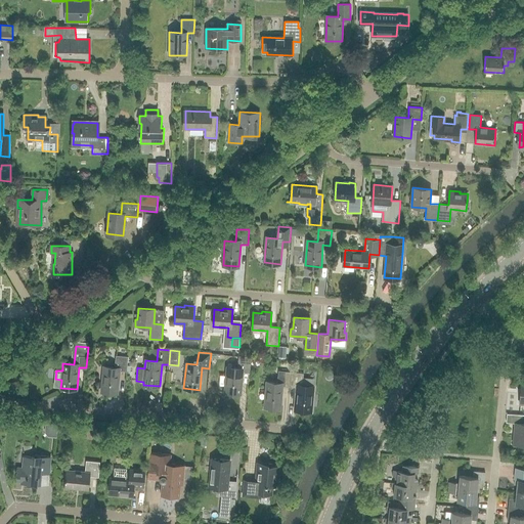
[(127,365),(128,357),(116,355),(115,368),(103,367),(101,391),(118,393),(120,370),(127,372),(127,365)]
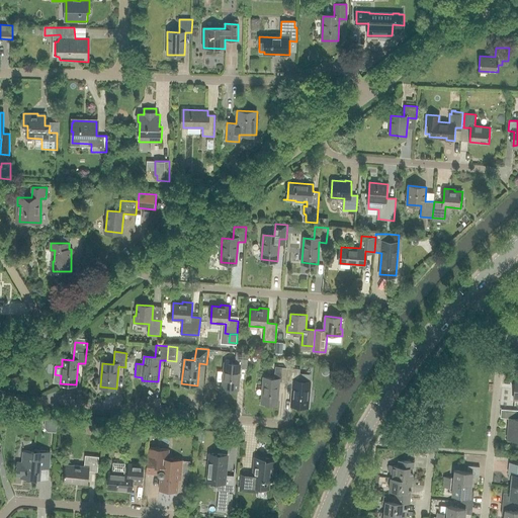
[(247,368),(249,353),(236,352),(235,364),(225,363),(222,387),(238,389),(240,367),(247,368)]
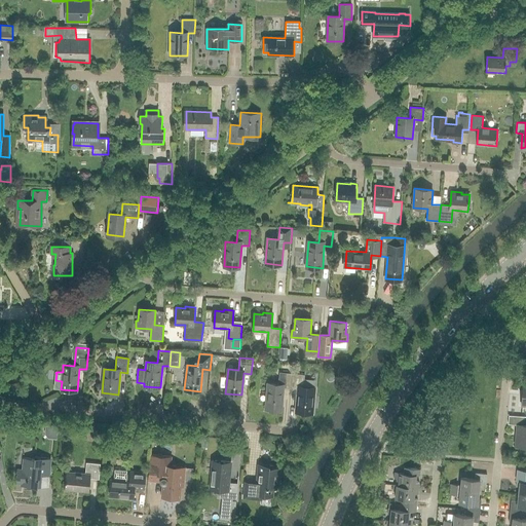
[(284,387),(291,388),(292,373),(283,373),(279,372),(278,385),(267,384),(265,408),(282,410),(284,387)]
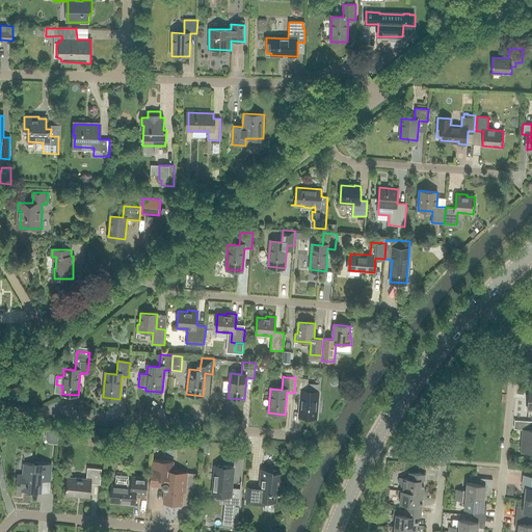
[(309,379),(296,378),(295,377),(294,393),(301,394),(299,416),(316,418),(318,393),(308,392),(309,379)]
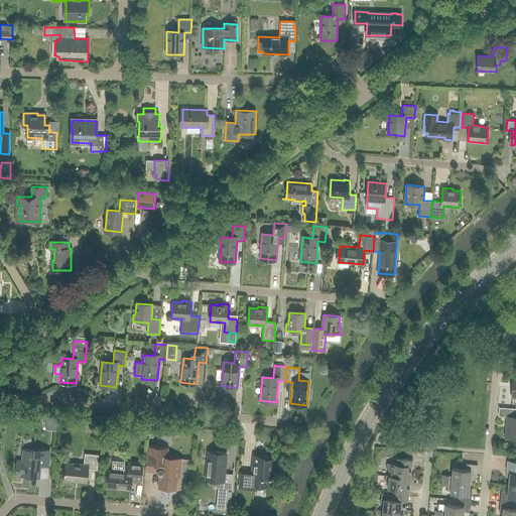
[(515,397),(515,368),(505,368),(504,376),(513,376),(512,397),(515,397)]
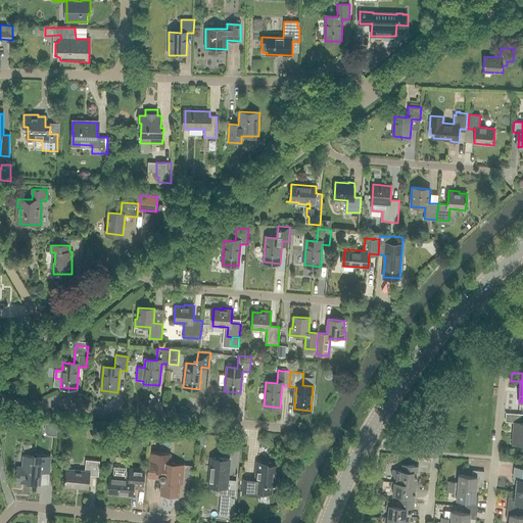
[(522,443),(522,414),(506,413),(506,421),(514,422),(513,443),(522,443)]
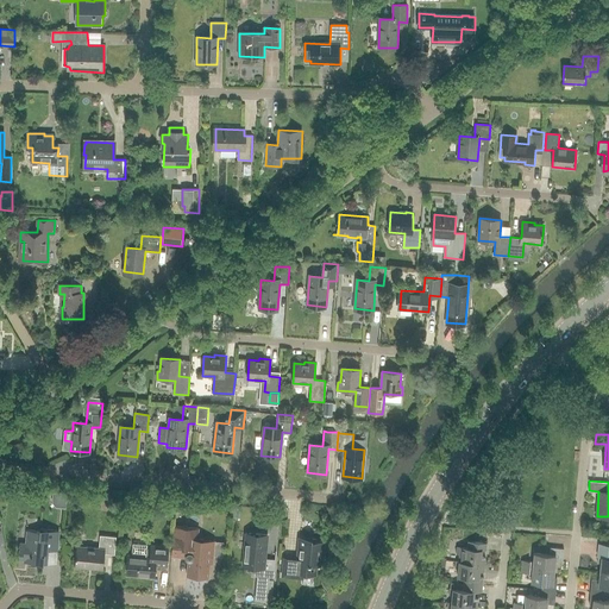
[(67,506),(68,493),(54,493),(54,506),(67,506)]
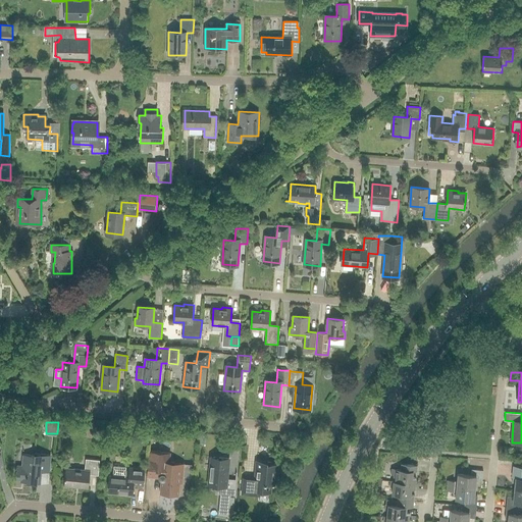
[(172,438),(172,431),(172,429),(153,428),(152,436),(172,438)]
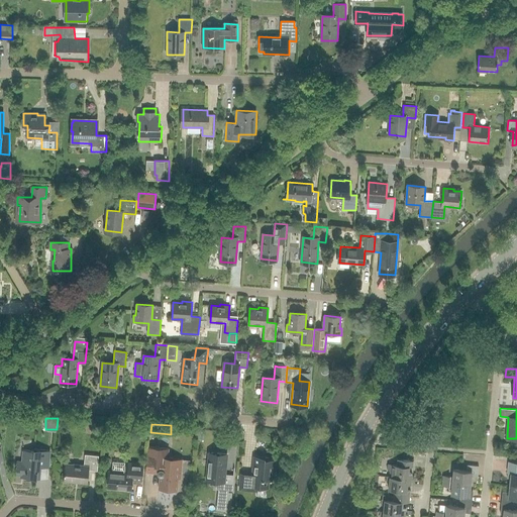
[(181,478),(182,458),(168,457),(169,448),(147,446),(145,472),(158,474),(160,476),(159,489),(177,490),(178,478),(181,478)]
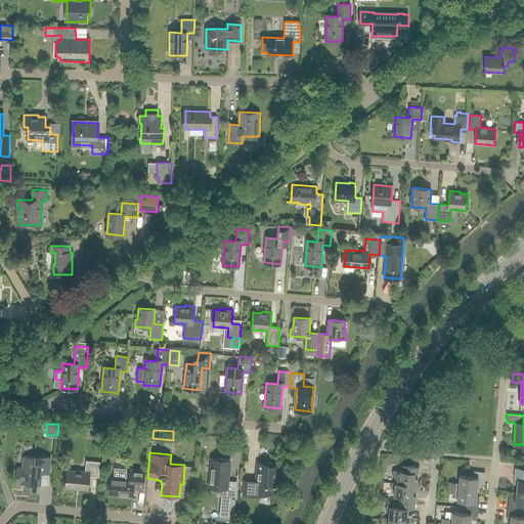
[(48,474),(50,456),(35,455),(35,457),(23,456),(22,469),(17,468),(16,480),(24,481),(24,484),(37,485),(37,484),(39,484),(40,473),(48,474)]
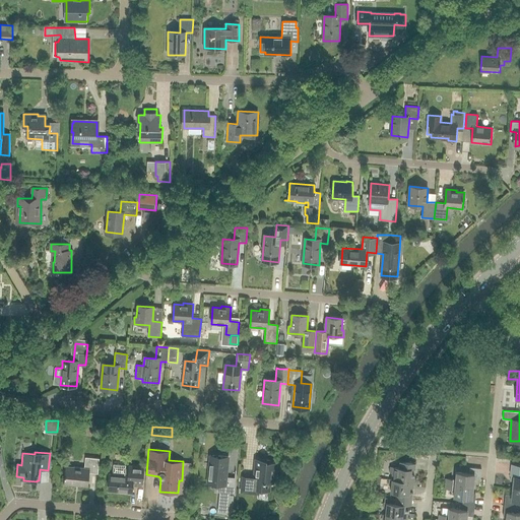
[(217,482),(217,492),(221,492),(221,495),(219,494),(217,513),(232,514),(234,496),(230,496),(230,493),(234,494),(236,477),(226,476),(229,457),(210,455),(208,481),(217,482)]
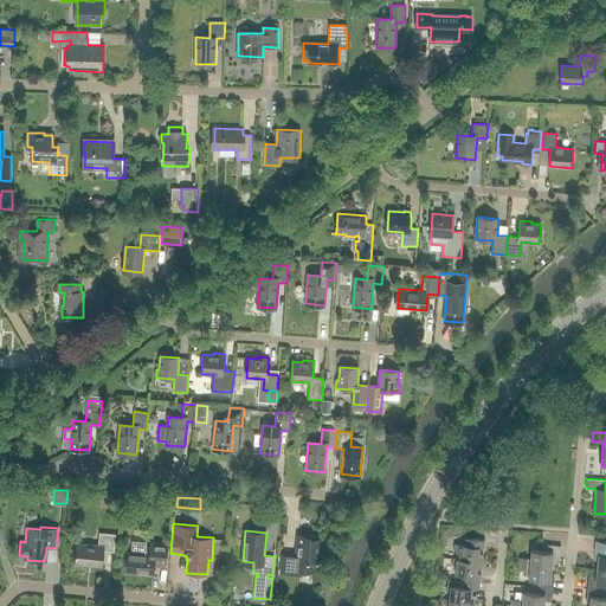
[(114,552),(116,534),(100,533),(98,545),(77,543),(75,565),(103,567),(104,550),(114,552)]
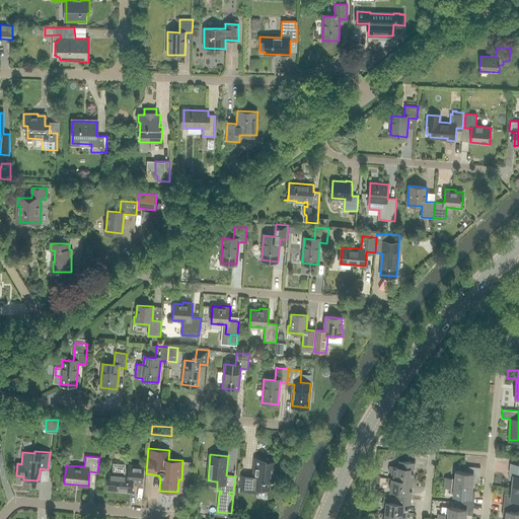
[(274,482),(276,462),(266,461),(266,459),(255,458),(254,476),(242,475),(240,492),(253,493),(253,489),(269,490),(270,482),(274,482)]
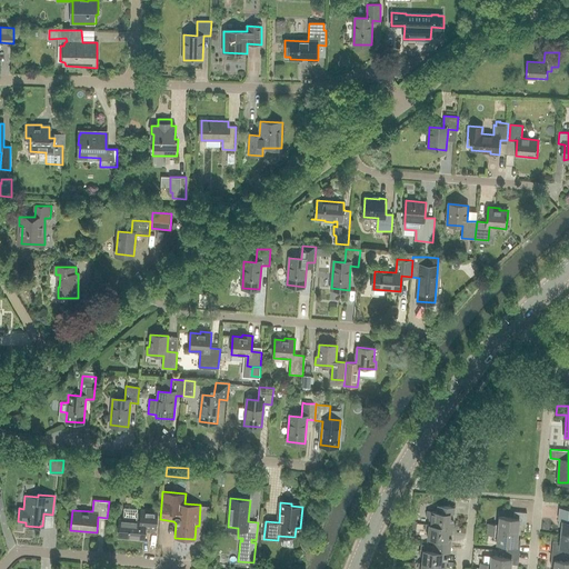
[(455,513),(455,507),(437,506),(437,512),(427,511),(426,517),(429,518),(429,525),(453,527),(453,521),(449,520),(450,513),(455,513)]
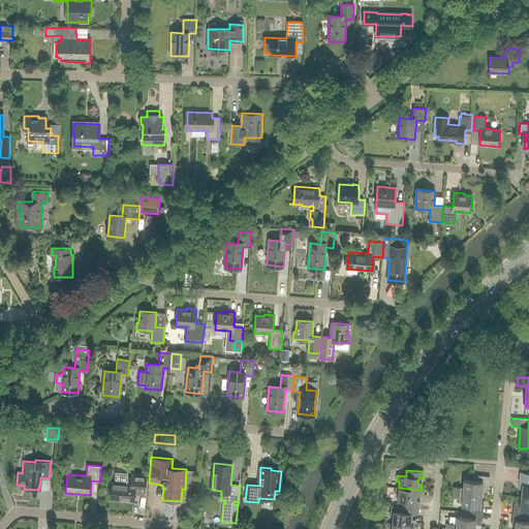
[(116,472),(115,483),(112,483),(111,499),(133,501),(134,491),(145,492),(144,495),(145,495),(147,475),(131,474),(131,477),(127,477),(128,473),(116,472)]
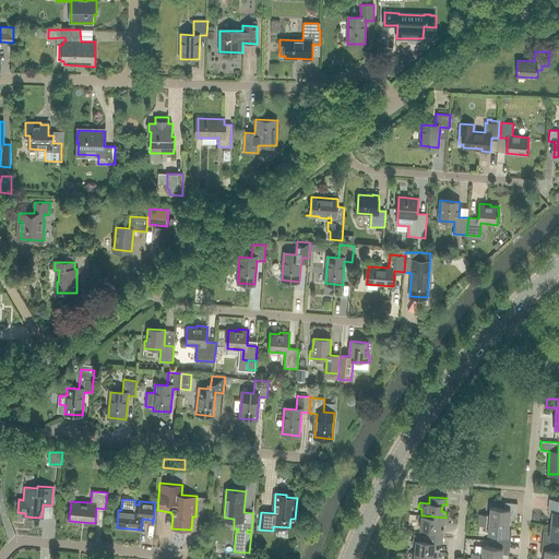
[(548,516),(551,516),(551,524),(558,525),(558,499),(550,499),(549,504),(548,516)]
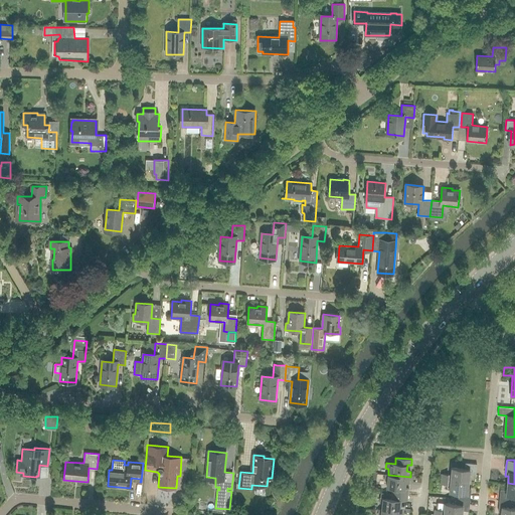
[(476,471),(477,464),(466,463),(465,469),(452,468),(451,475),(442,474),(442,479),(469,482),(470,475),(473,475),(473,471),(476,471)]
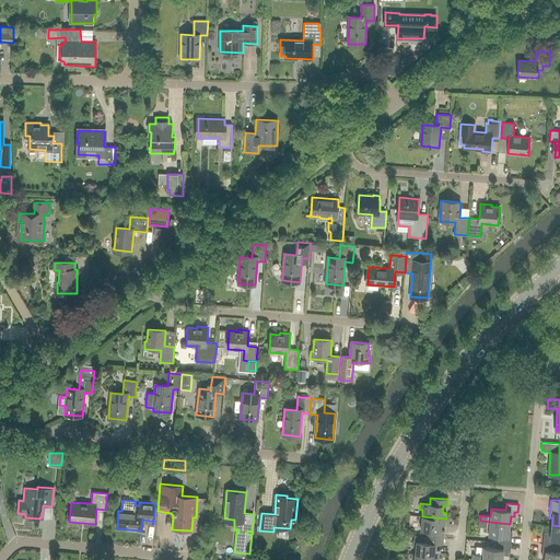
[(445,525),(446,518),(422,516),(419,515),(418,522),(421,522),(421,529),(428,531),(427,536),(444,538),(444,532),(440,531),(441,524),(445,525)]
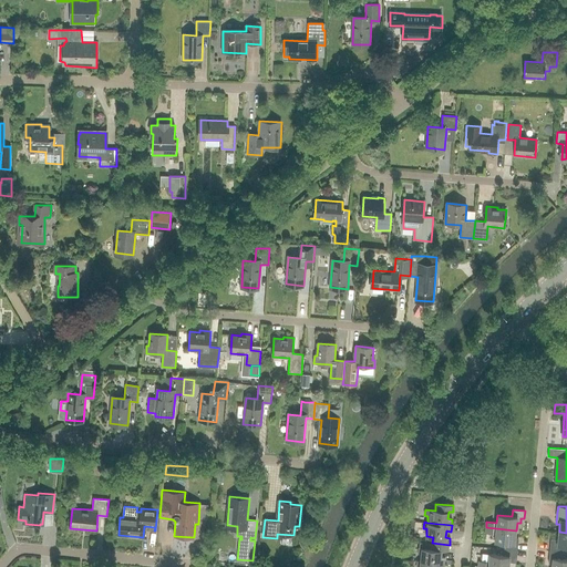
[(517,550),(518,538),(515,538),(516,531),(486,527),(485,533),(495,534),(495,542),(505,543),(504,549),(517,550)]
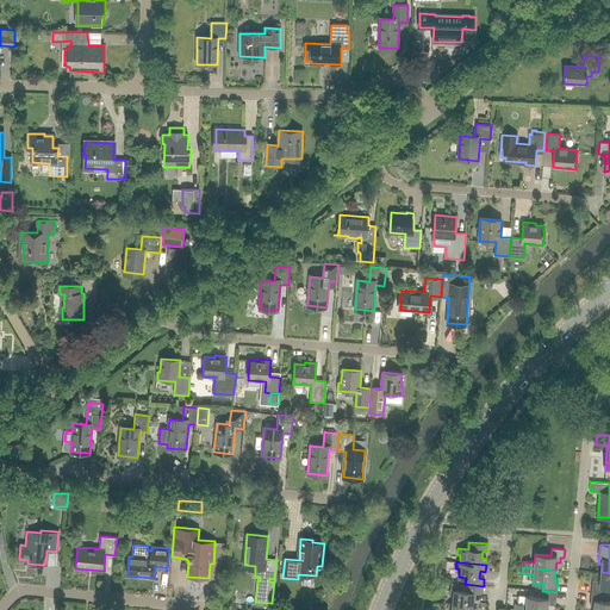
[(609,573),(602,572),(601,580),(597,580),(596,586),(592,585),(592,593),(605,595),(607,587),(609,587),(609,573)]
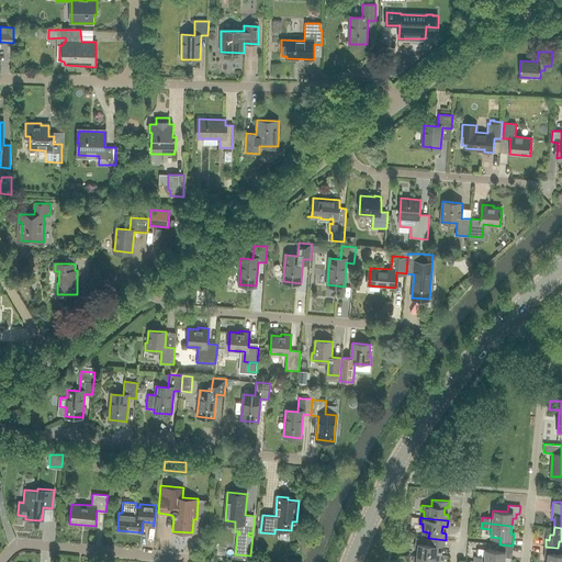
[(445,547),(446,540),(428,538),(428,544),(415,543),(414,549),(417,550),(417,555),(417,557),(440,559),(441,552),(437,552),(437,546),(445,547)]
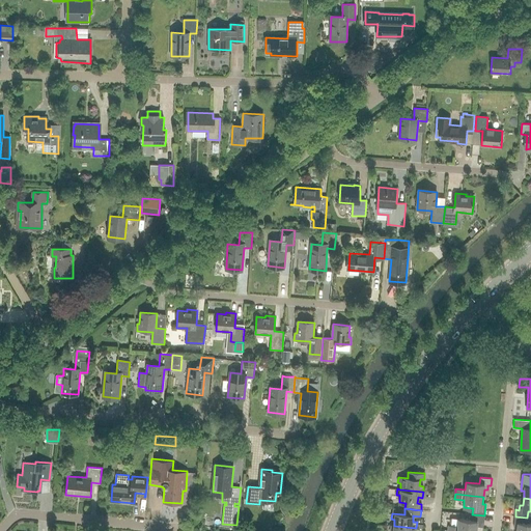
[(484,522),(484,515),(472,514),(472,521),(458,519),(457,526),(448,526),(448,530),(451,530),(476,530),(477,526),(480,527),(480,522),(484,522)]
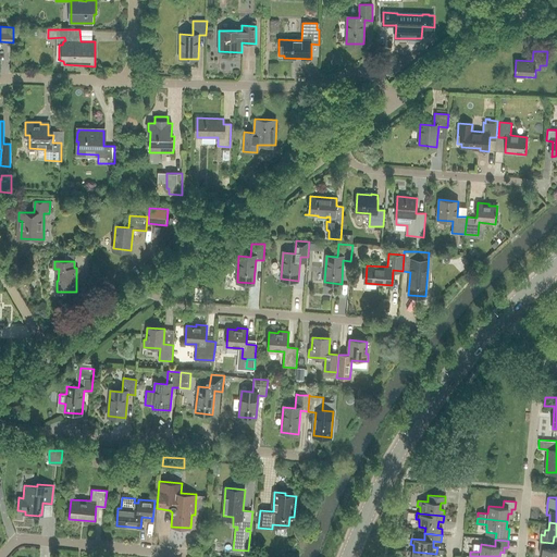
[(556,556),(556,548),(553,548),(553,543),(541,542),(539,554),(543,554),(542,556),(556,556)]
